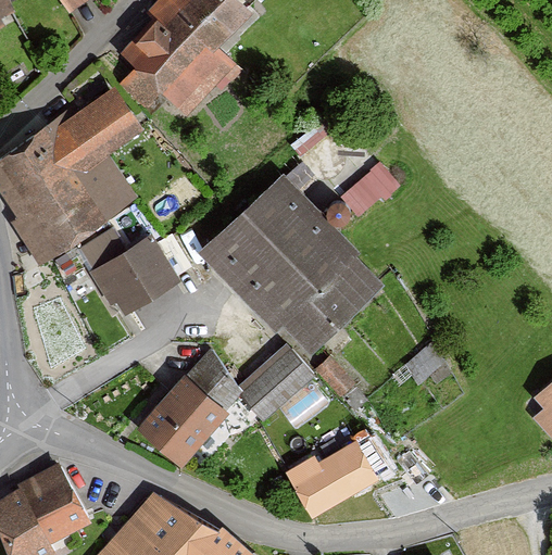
[(0,0),(0,26),(25,14),(17,0),(0,0)]
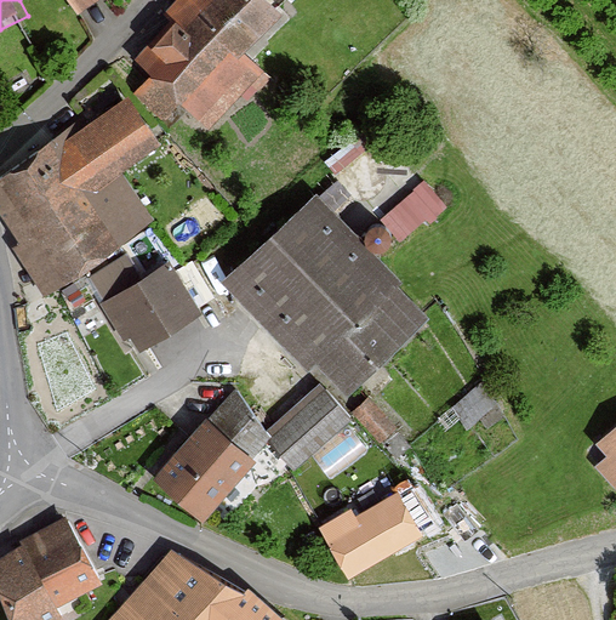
[(69,0),(83,17),(104,0),(69,0)]
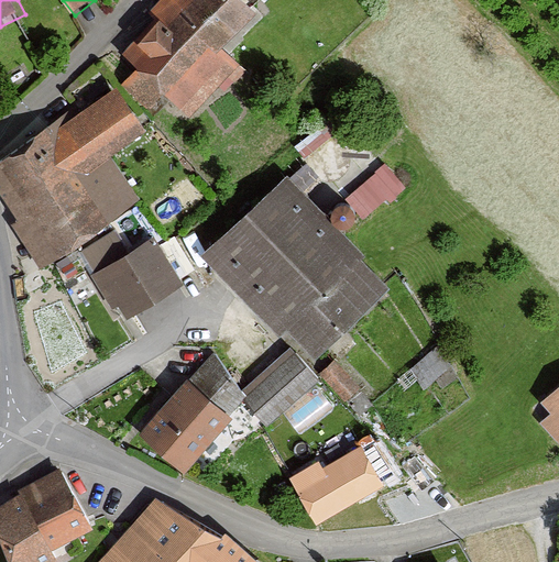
[(172,0),(121,56),(194,123),(244,68),(219,45),(251,10),(240,0),(172,0)]
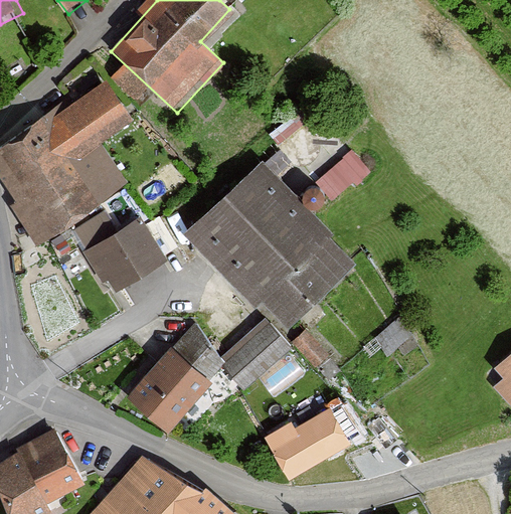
[(116,76),(0,150),(0,152),(54,236),(141,181),(114,139),(144,120),(116,76)]
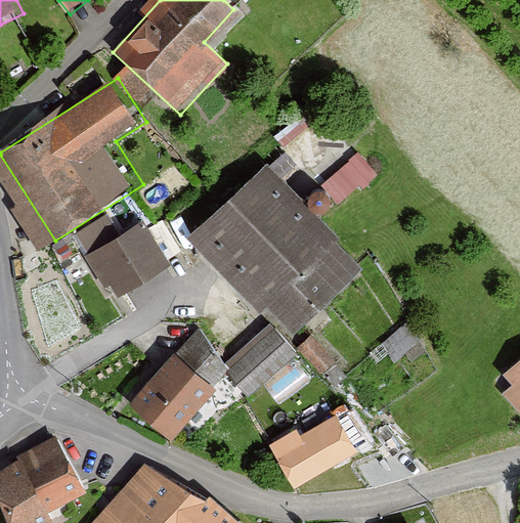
[(362,267),(265,164),(186,236),(257,312),(264,305),(291,333),(362,267)]
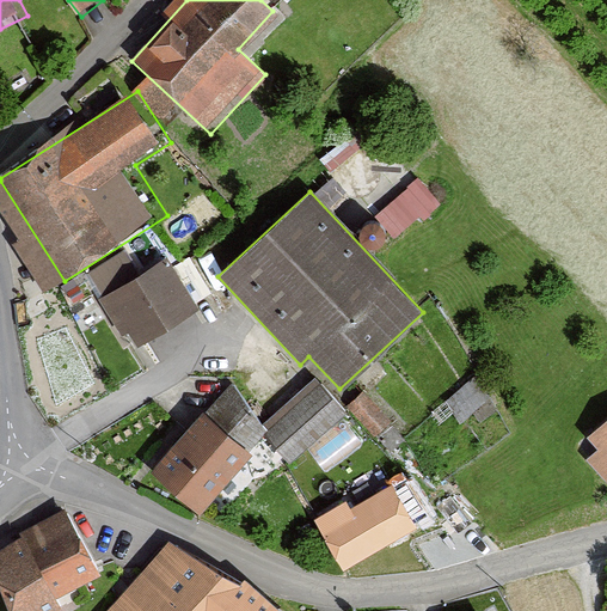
[(197,305),(165,256),(99,300),(132,348),(197,305)]
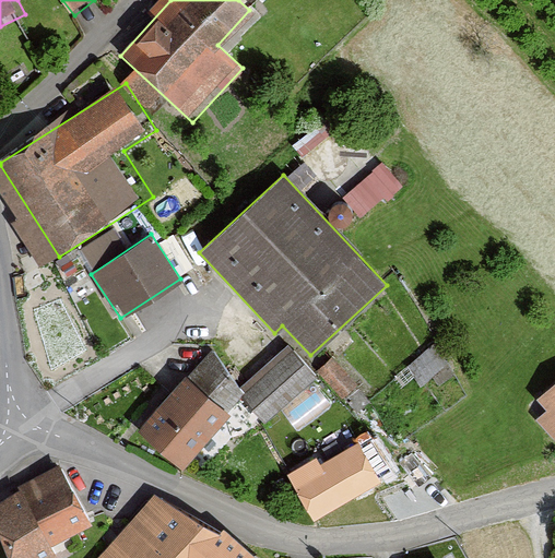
[(288,346),(238,391),(268,424),(318,379),(288,346)]
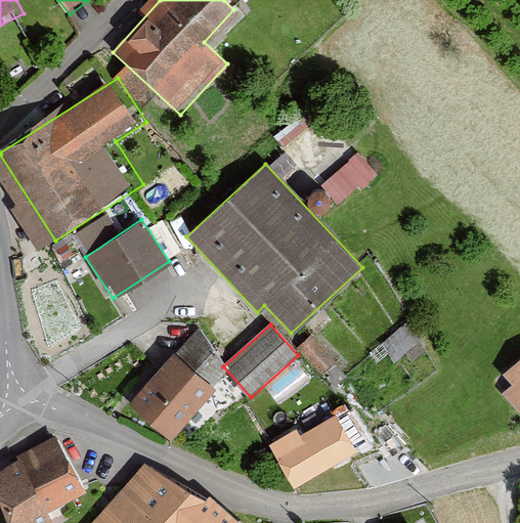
[(325,365),(336,359),(318,332),(307,339),(325,365)]
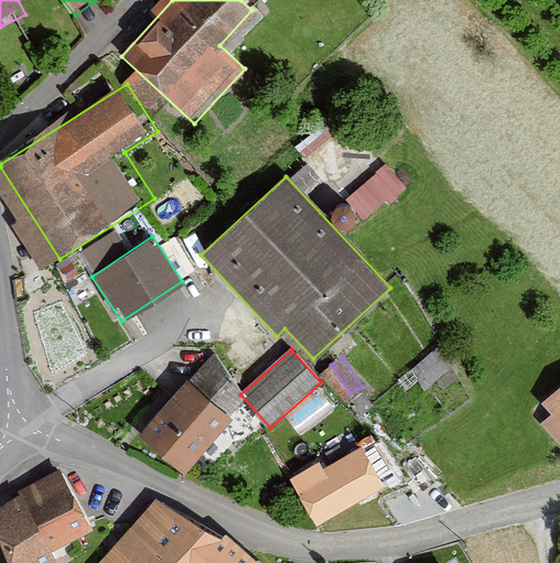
[(186,378),(137,434),(183,474),(232,418),(186,378)]
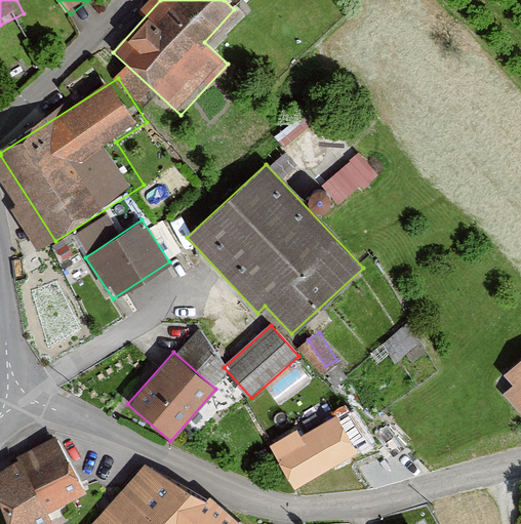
[(520,360),(504,376),(514,388),(506,395),(520,411),(520,360)]
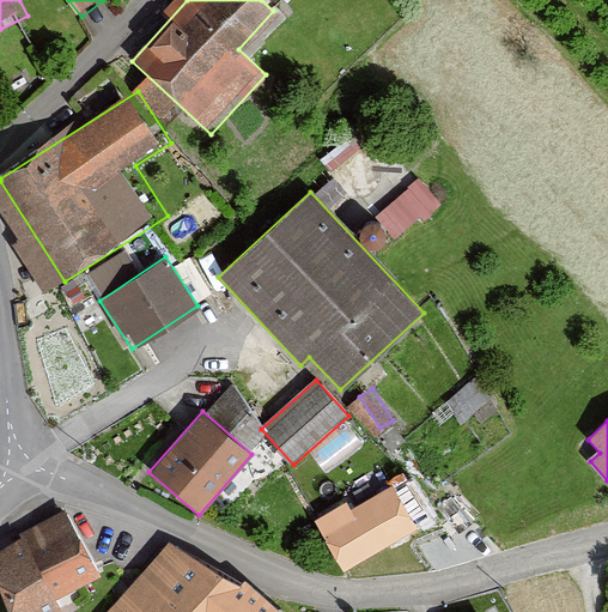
[(389,479),(316,520),(341,567),(415,526),(389,479)]
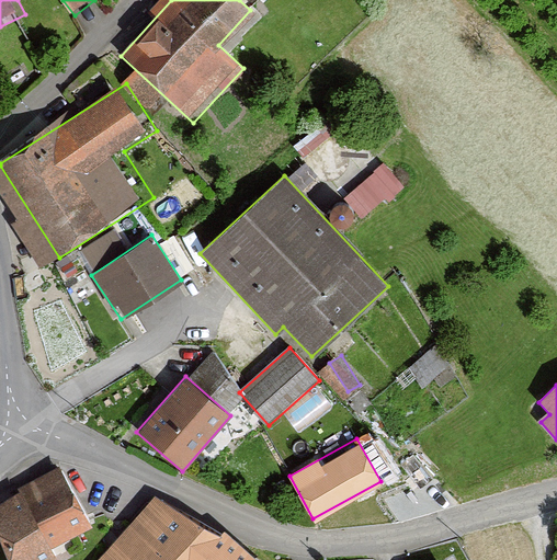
[(67,464),(0,504),(0,512),(20,559),(64,559),(69,558),(63,544),(101,523),(67,464)]
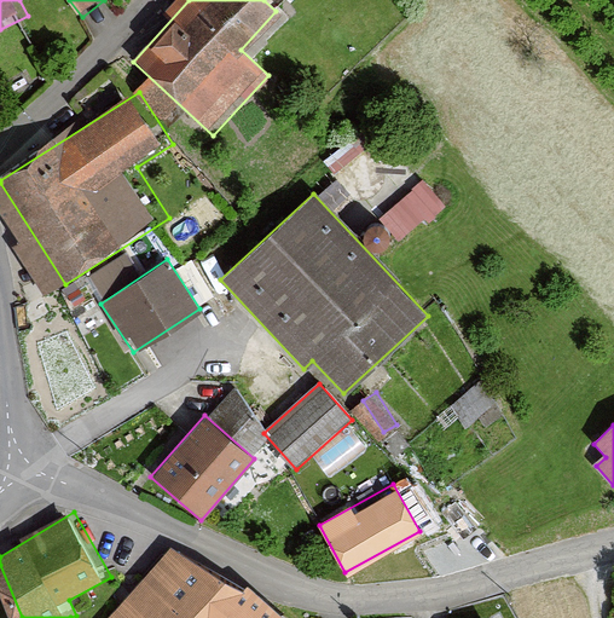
[(282,617),(244,584),(171,547),(110,617),(282,617)]
